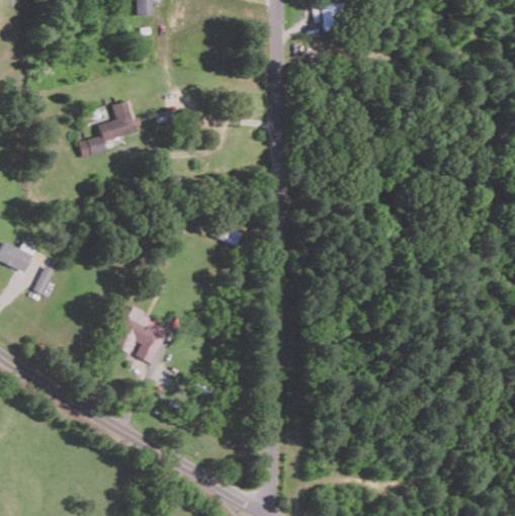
[(155,15),(154,0),(137,0),(138,16),(155,15)]
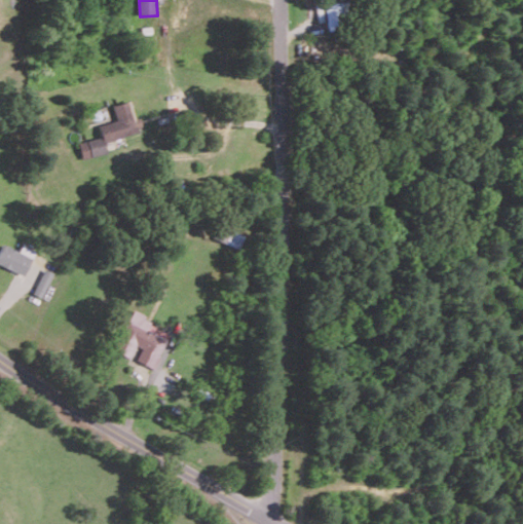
[(329,31),(349,28),(345,2),(325,6),(329,31)]
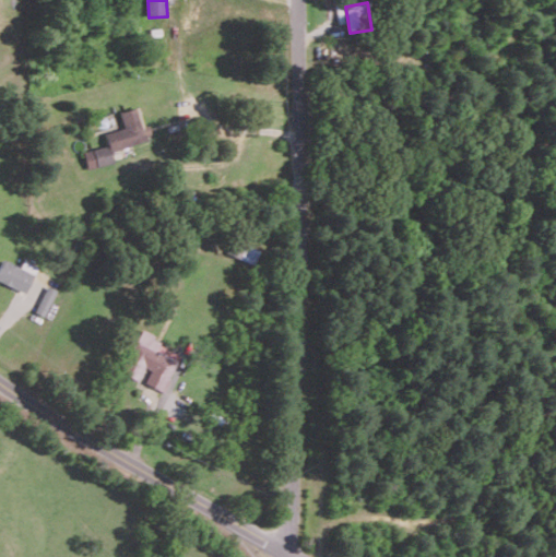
[(84,152),(90,170),(116,163),(114,152),(151,142),(142,108),(121,114),(125,130),(107,134),(109,146),(84,152)]
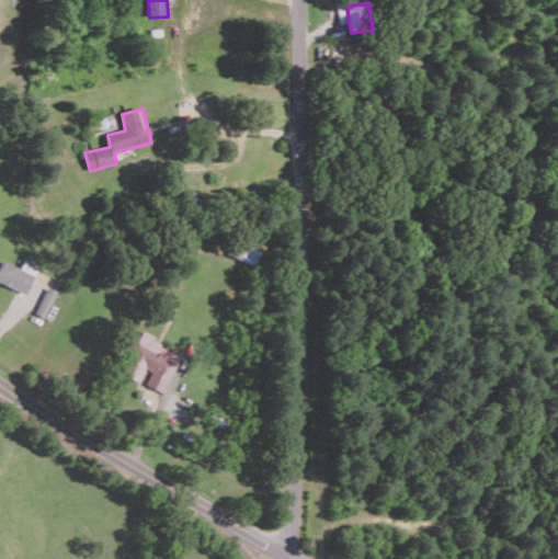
[(257,266),(262,252),(249,248),(243,262),(257,266)]
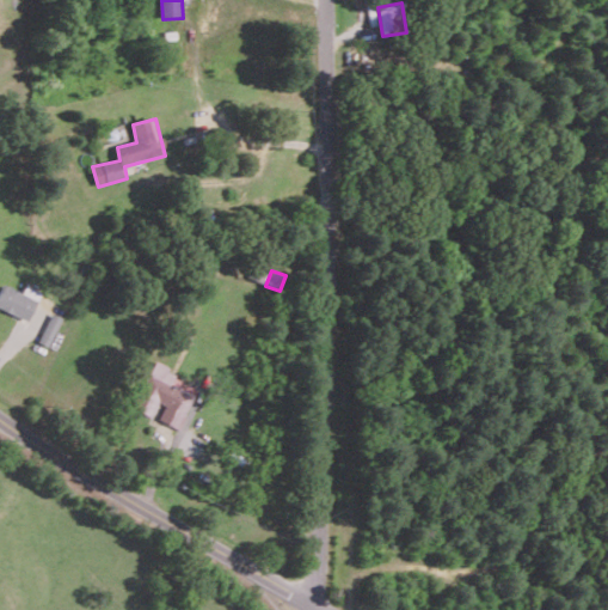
[(25,293),(4,286),(0,296),(0,309),(32,321),(42,293),(26,287),(25,293)]
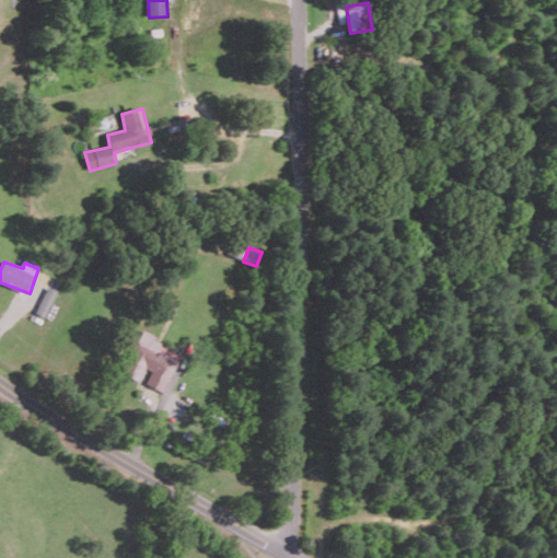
[(38,315),(49,318),(58,291),(47,288),(38,315)]
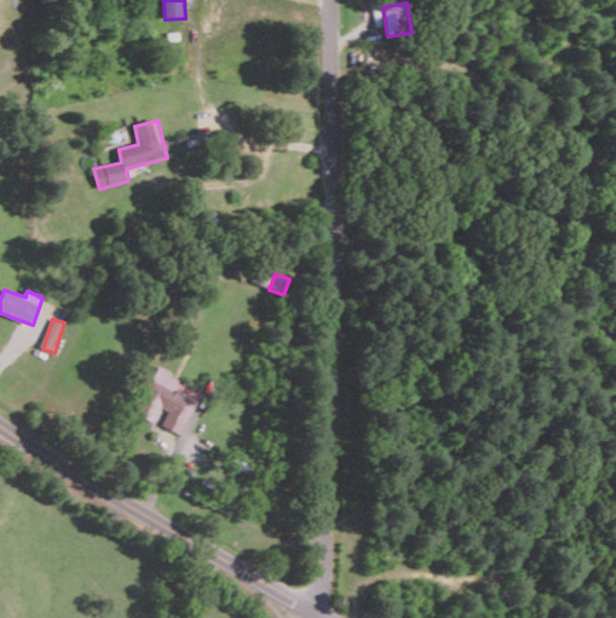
[(205,392),(156,370),(136,415),(155,424),(162,408),(168,412),(162,427),(184,436),(205,392)]
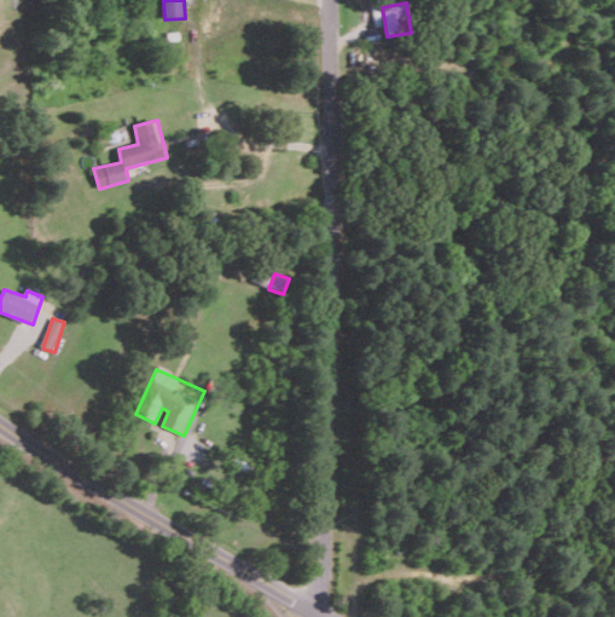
All buildings are outlined.
